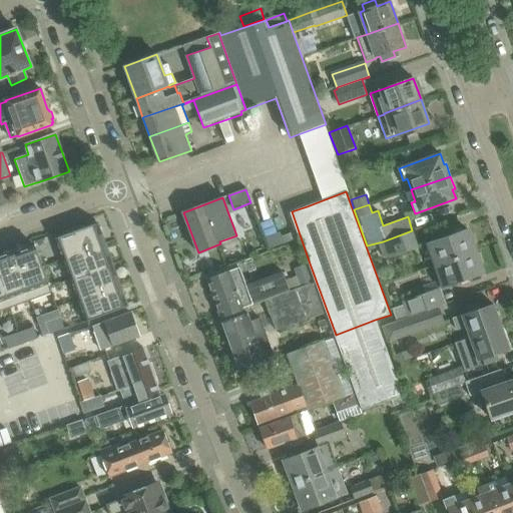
[(97,223),(54,238),(62,260),(105,244),(97,223)]
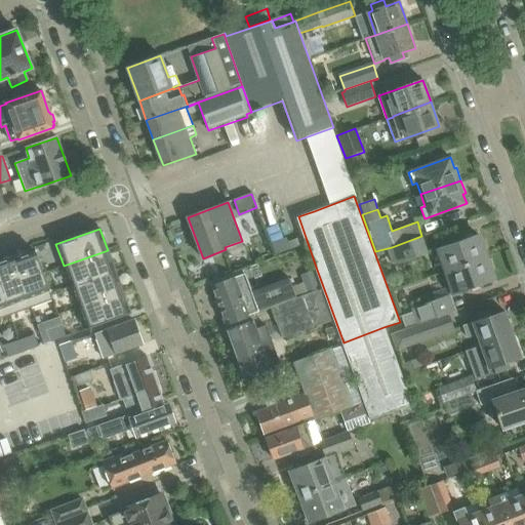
[(439,259),(442,258),(446,271),(485,256),(484,254),(486,251),(483,244),(481,244),(477,235),(475,235),(474,232),(463,236),(465,238),(435,249),(439,259)]
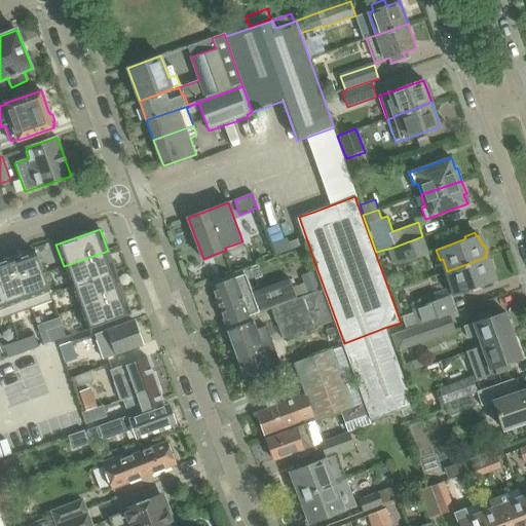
[(428,252),(423,237),(422,236),(392,248),(398,262),(428,252)]
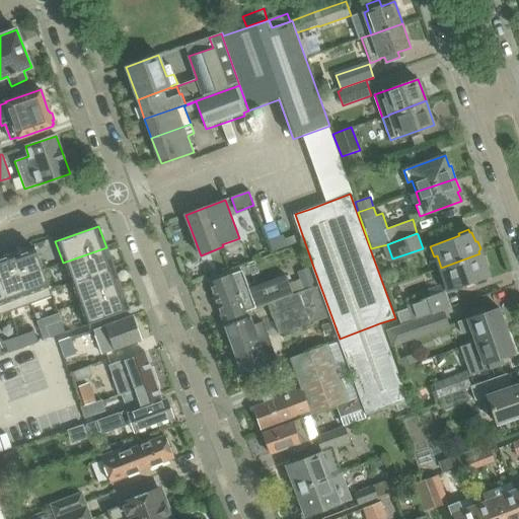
[(106,247),(63,263),(71,284),(114,268),(106,247)]
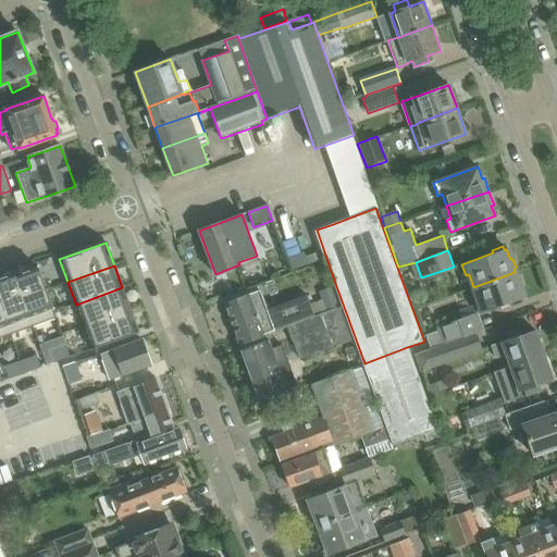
[(14,273),(13,273),(33,326),(57,319),(37,267),(17,274),(15,275),(14,273)]
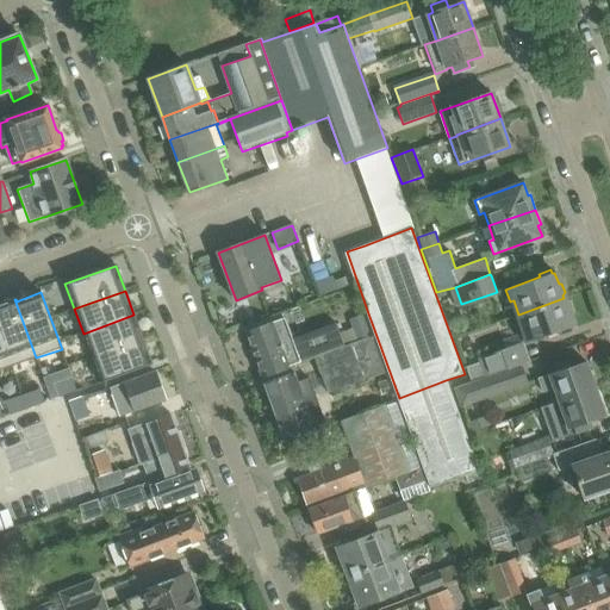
[(568,303),(565,303),(564,298),(518,315),(523,328),(520,329),(524,343),(558,331),(560,336),(572,331),(570,328),(573,327),(570,317),(572,313),(568,303)]
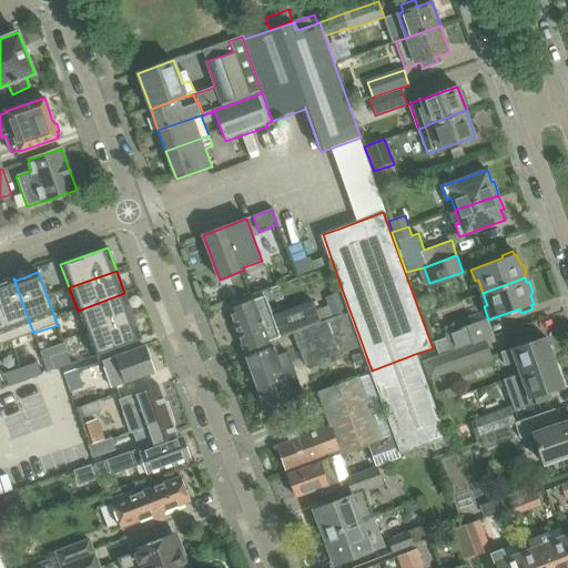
[(13,279),(0,283),(0,311),(11,342),(33,333),(13,279)]
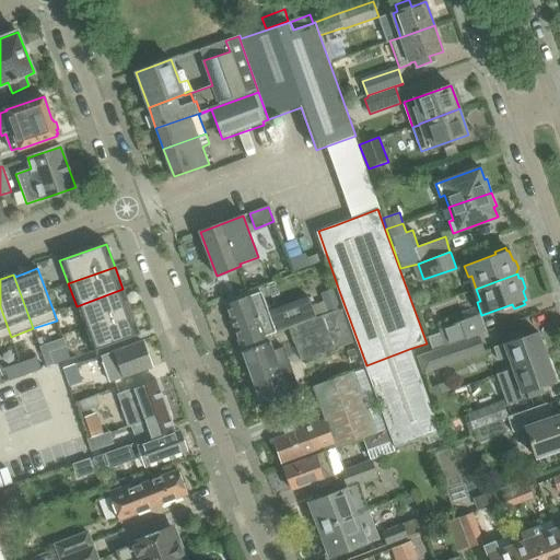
[(123,289),(77,306),(84,328),(130,312),(123,289)]
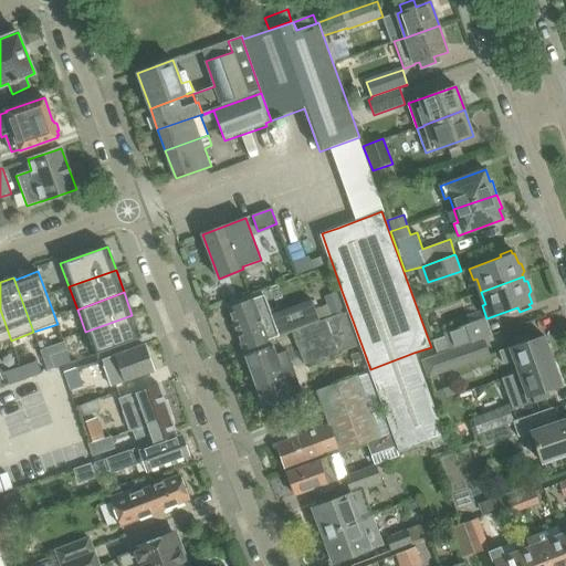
[(253,300),(228,308),(243,350),(292,333),(320,323),(315,310),(312,300),(271,315),(264,295),(253,300)]
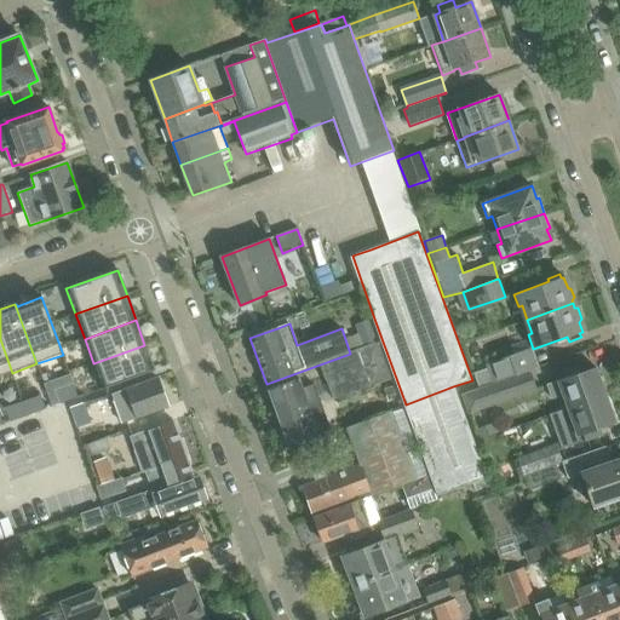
[(374,326),(357,332),(359,334),(362,346),(379,340),(374,326)]
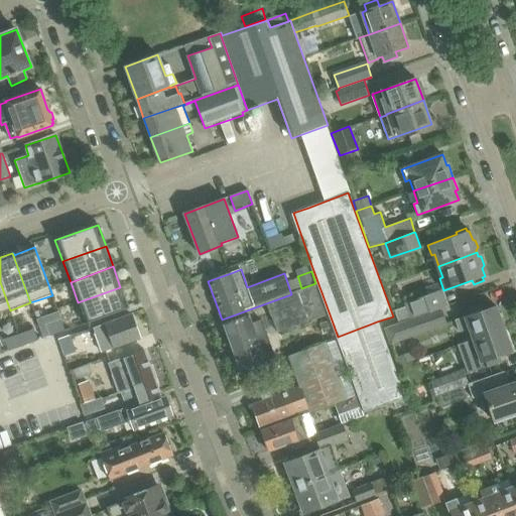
[(0,282),(0,313),(10,310),(0,282)]
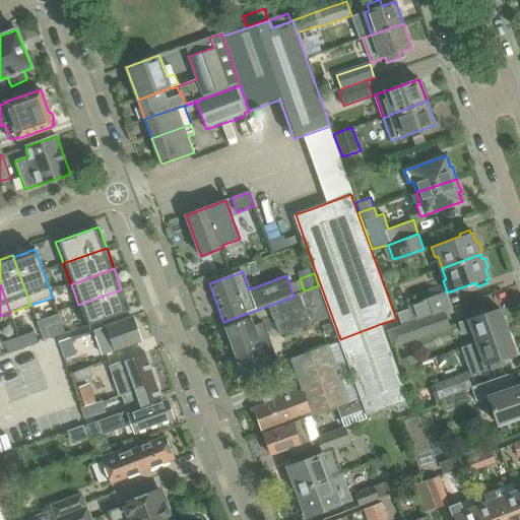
[(268,306),(279,336),(332,317),(321,286),(294,297),(268,306)]
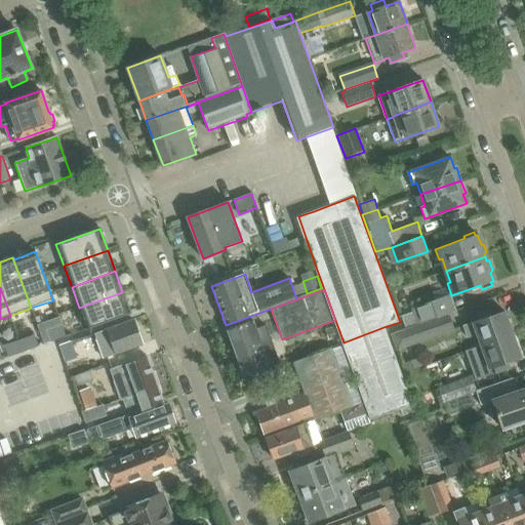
[(122,292),(79,308),(87,329),(130,314),(122,292)]
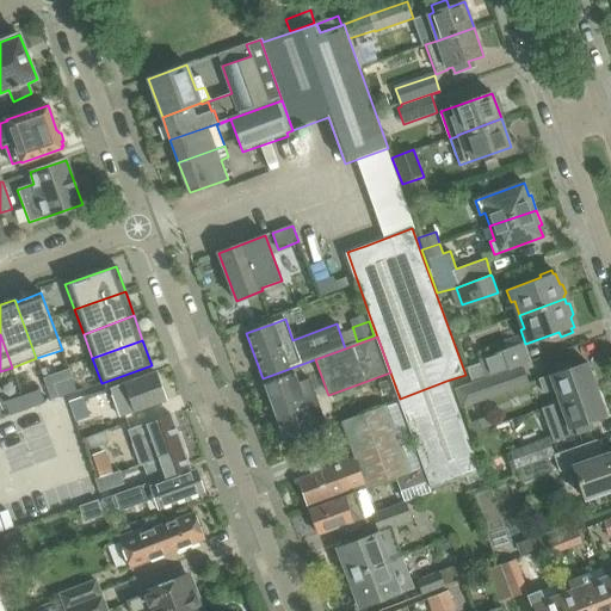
[(474,382),(486,378),(524,365),(517,346),(477,359),(479,364),(467,368),(473,383),(474,382)]
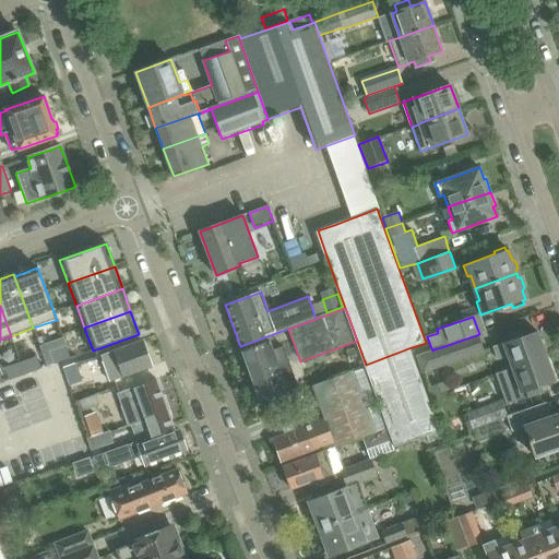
[(503,344),(492,348),(497,360),(508,356),(512,369),(546,357),(536,332),(523,336),(521,330),(506,335),(508,343),(503,344)]
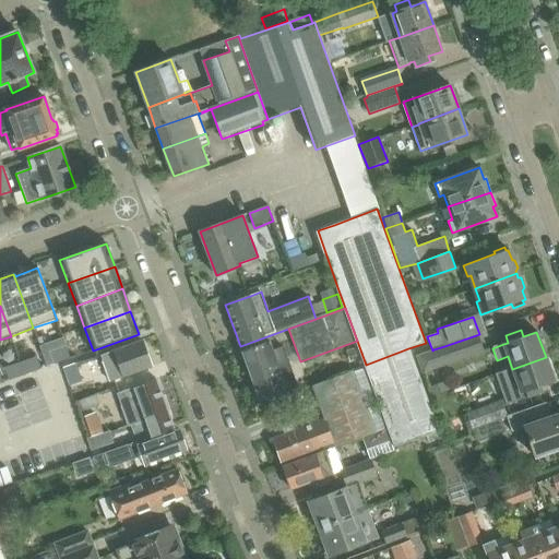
[(485,349),(479,334),(444,346),(450,363),(485,349)]
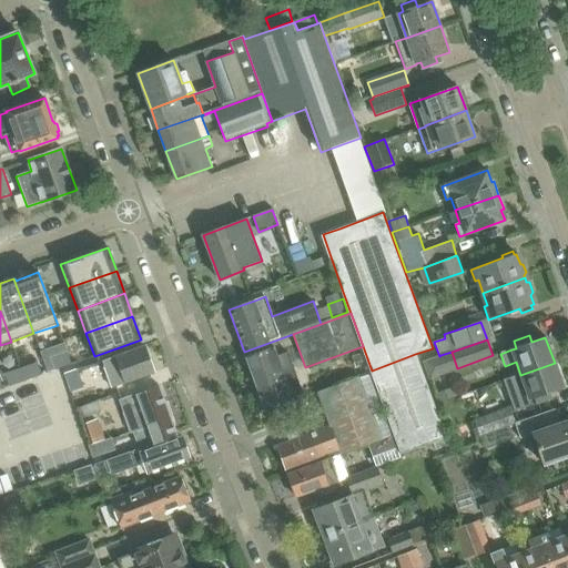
[(124,354),(103,362),(112,388),(154,373),(144,347),(124,354)]
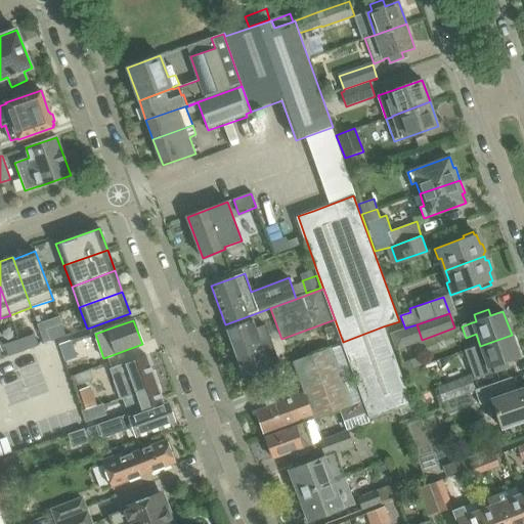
[(254,320),(227,330),(245,379),(280,366),(271,343),(265,325),(256,329),(254,320)]
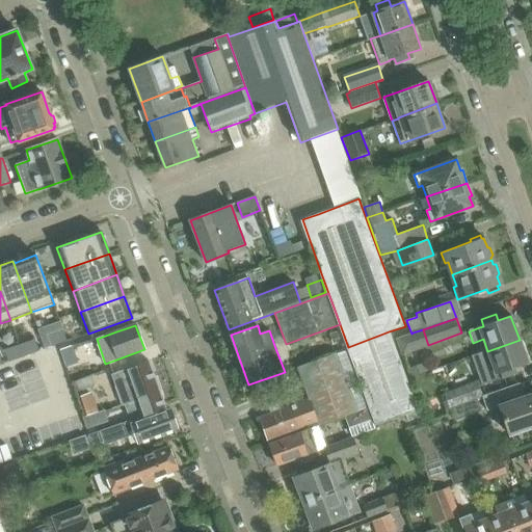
[(62,329),(55,333),(59,344),(68,341),(62,329)]
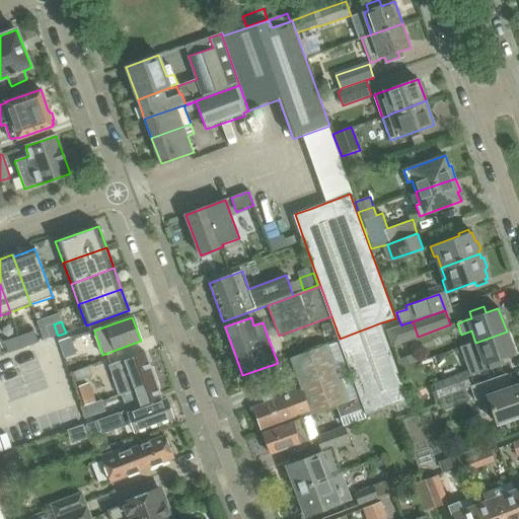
[(329,323),(321,326),(325,336),(332,334),(329,323)]
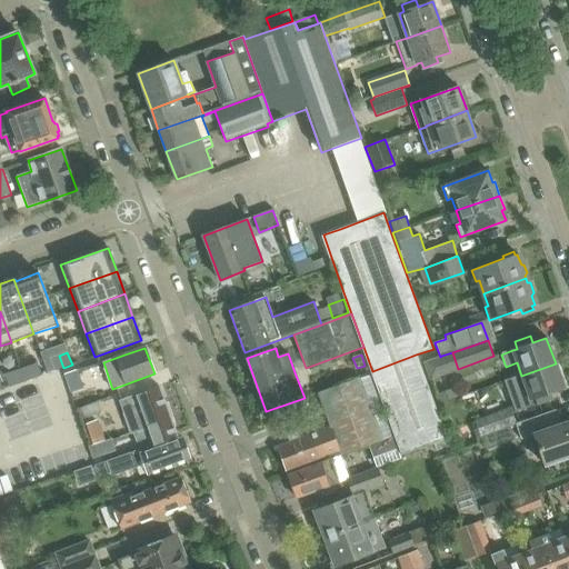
[(419,365),(416,355),(372,371),(373,375),(371,376),(392,437),(397,449),(399,449),(401,455),(447,438),(419,365)]
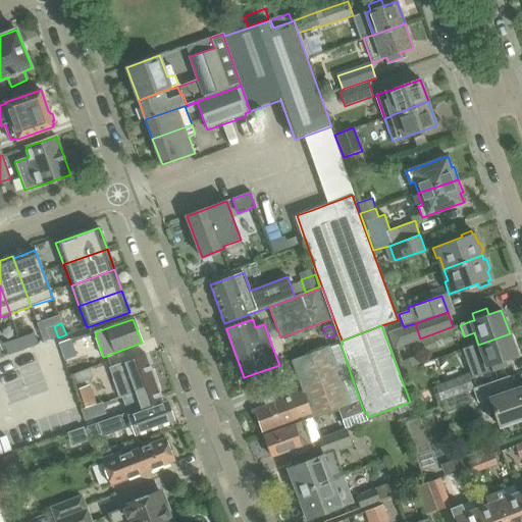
[(54,326),(47,328),(51,341),(58,337),(54,326)]
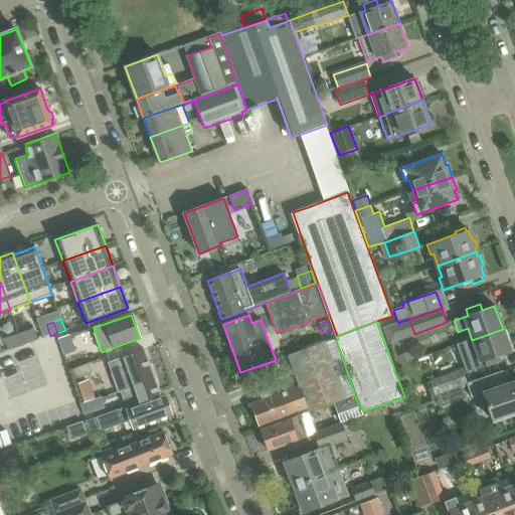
[(408,336),(404,322),(383,329),(388,343),(408,336)]
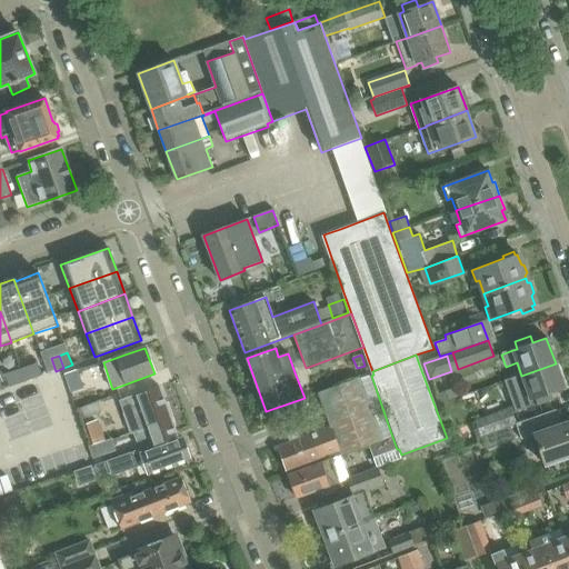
[(38,363),(29,366),(33,379),(42,376),(38,363)]
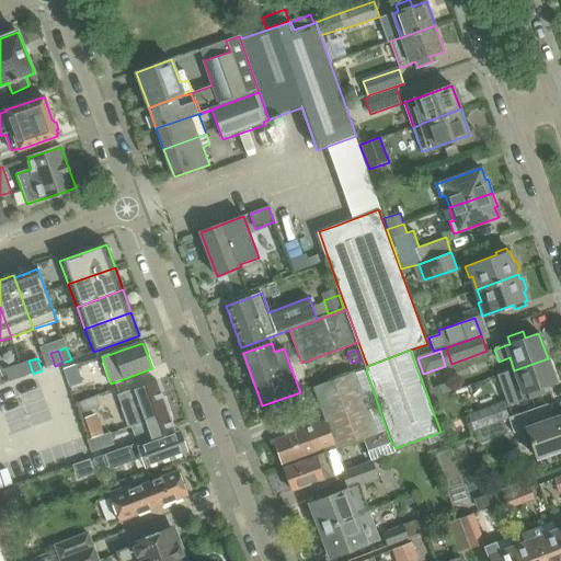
[(514,370),(497,376),(508,408),(526,401),(524,396),(528,393),(530,400),(546,395),(542,388),(557,382),(548,358),(514,370)]
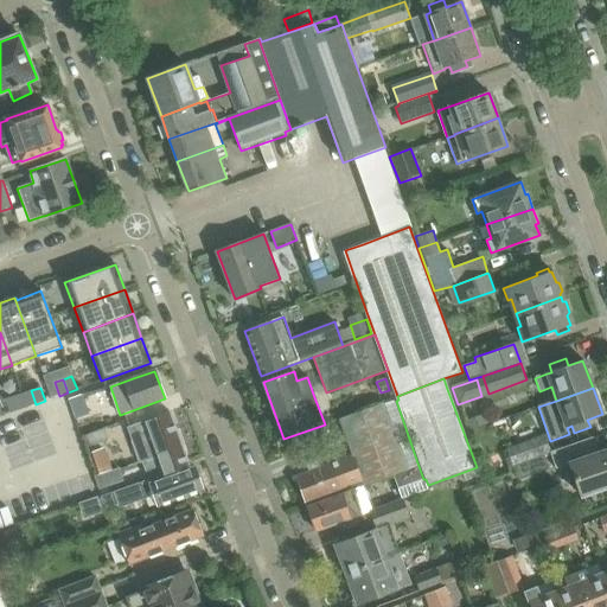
[(31,390),(23,394),(27,407),(36,404),(31,390)]
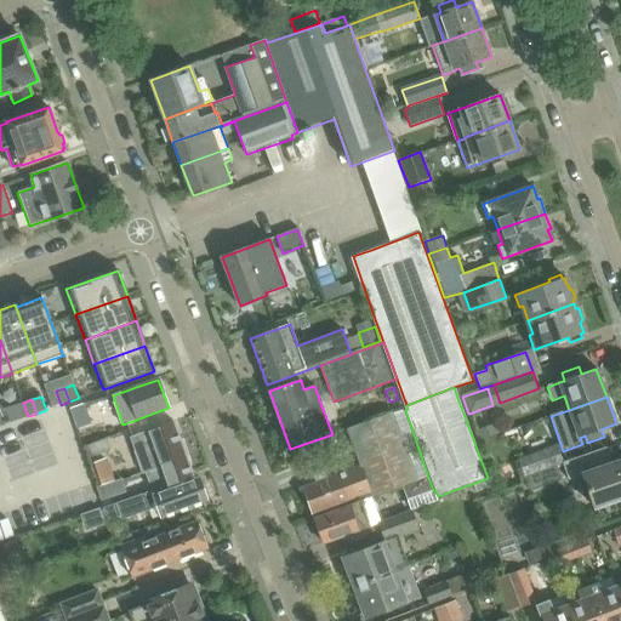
[(23,403),(15,406),(20,420),(28,416),(23,403)]
